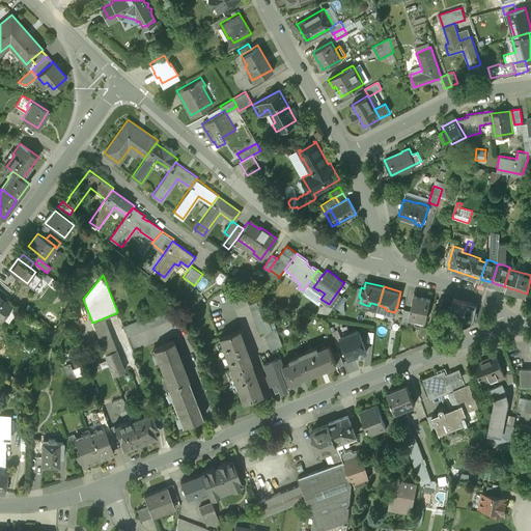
[(10,298),(0,288),(0,297),(6,303),(10,298)]
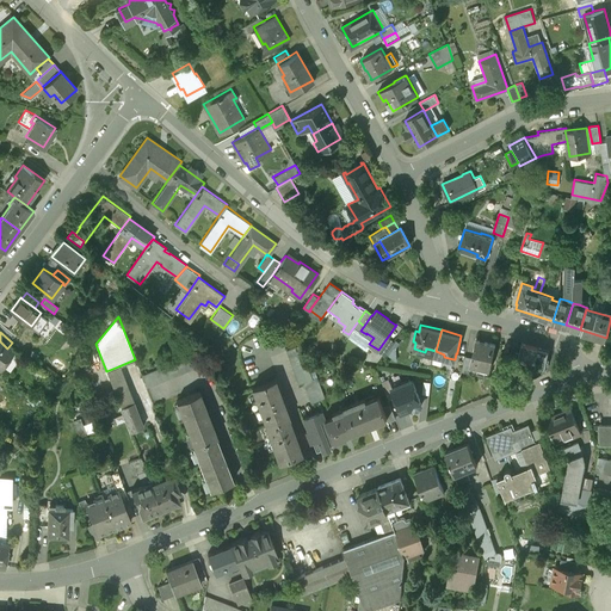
[(497,344),(476,339),(473,357),(469,372),(489,376),(497,344)]
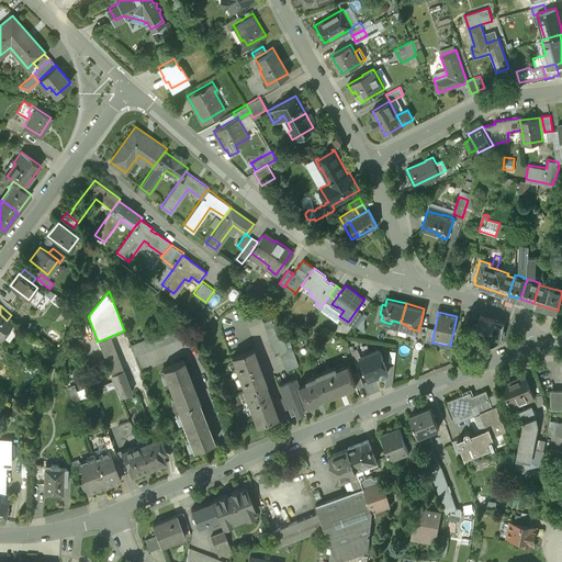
[(0,314),(0,337),(0,338),(11,324),(7,321),(0,314)]
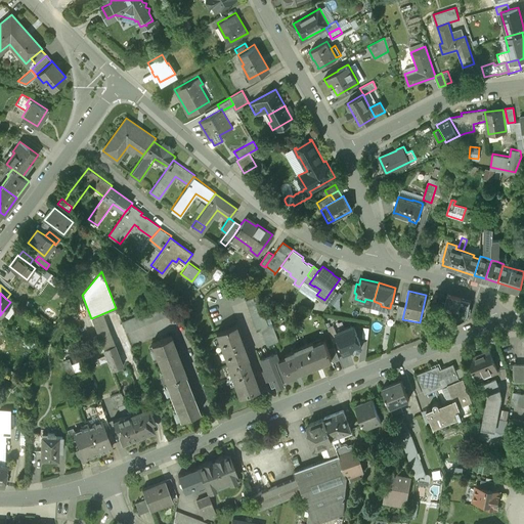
[(462,298),(448,294),(443,310),(448,311),(459,314),(462,298)]
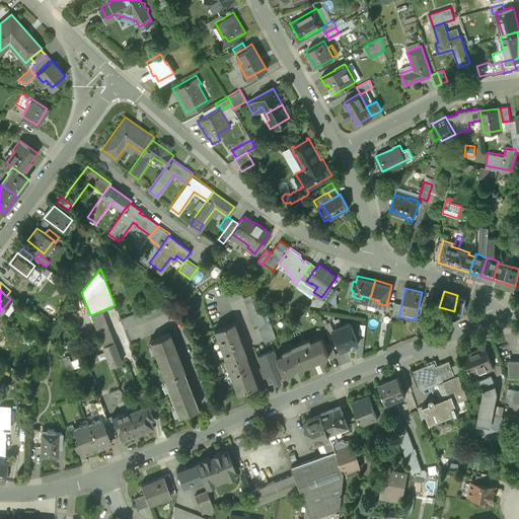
[(254,293),(243,297),(253,325),(257,324),(266,321),(254,293)]
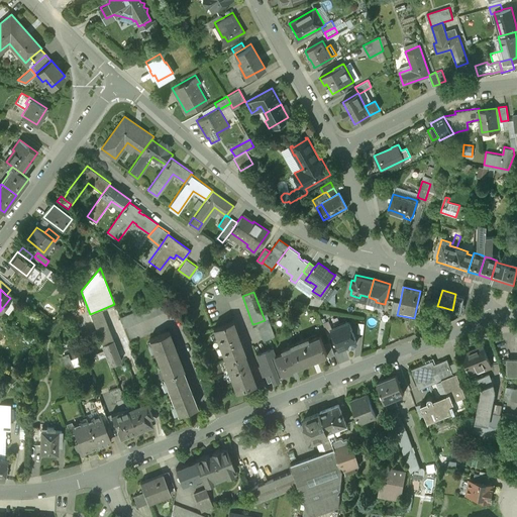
[(464,296),(455,294),(452,310),(461,312),(464,296)]
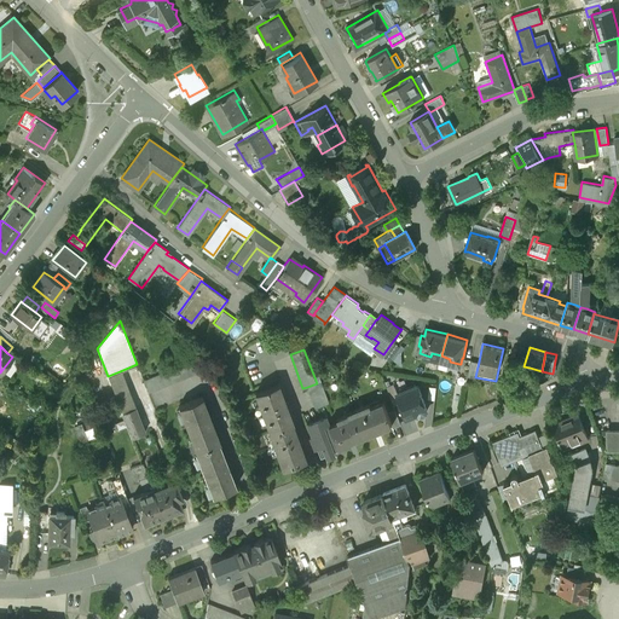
[(462,358),(461,364),(460,364),(457,371),(468,374),(472,360),(472,359),(463,357),(463,358),(462,358)]
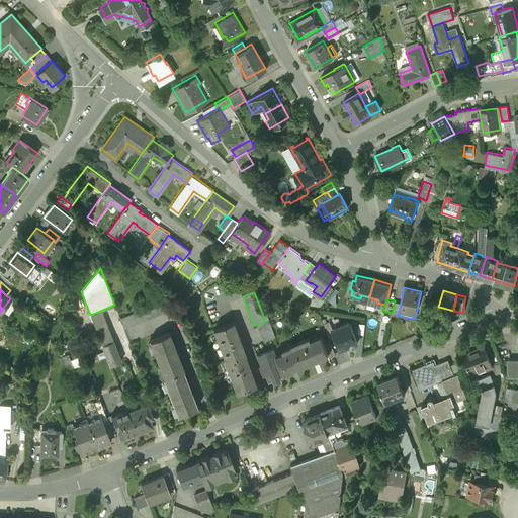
[(163,300),(119,318),(124,328),(167,311),(163,300)]
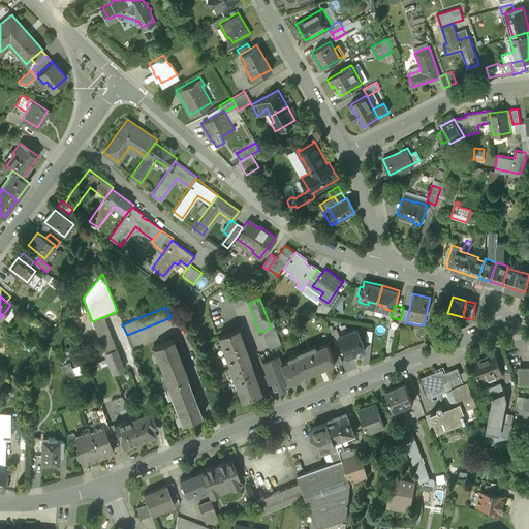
[(409,309),(403,308),(400,319),(400,320),(406,322),(409,309)]
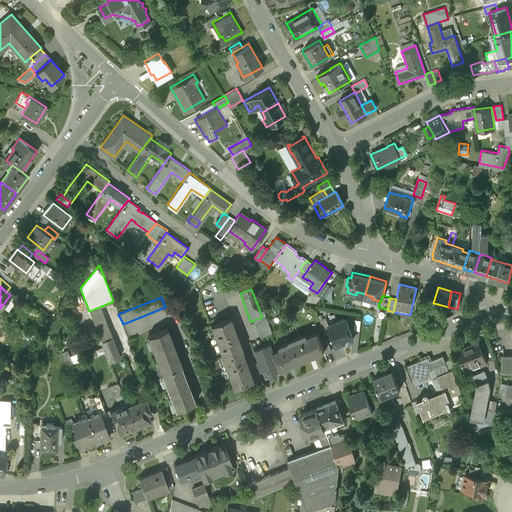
[(99,307),(89,311),(92,317),(102,313),(99,307)]
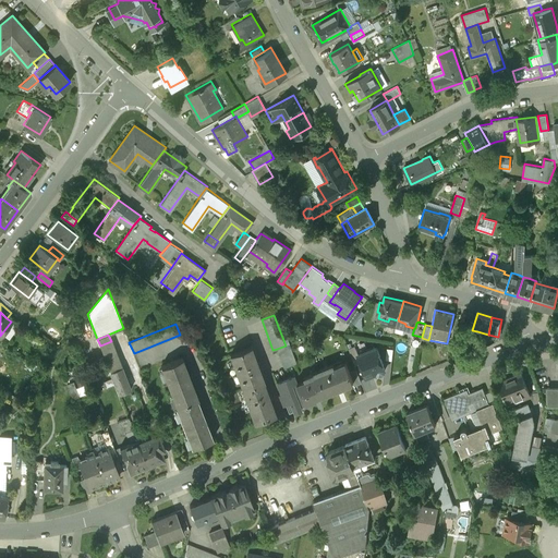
[(286,346),(277,349),(283,367),(296,363),(289,344),(286,346)]
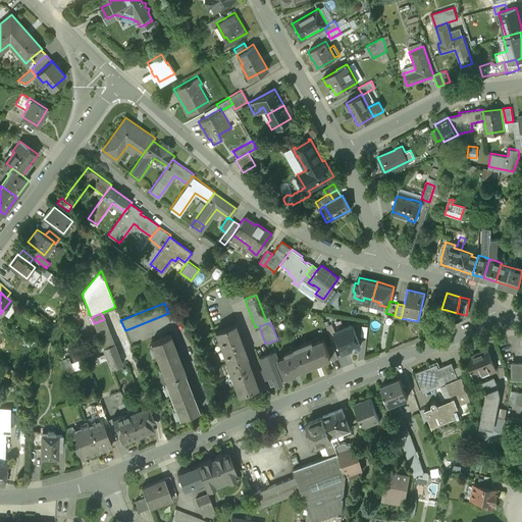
[(235,323),(215,330),(227,362),(226,363),(238,394),(257,386),(246,356),(247,356),(235,323)]
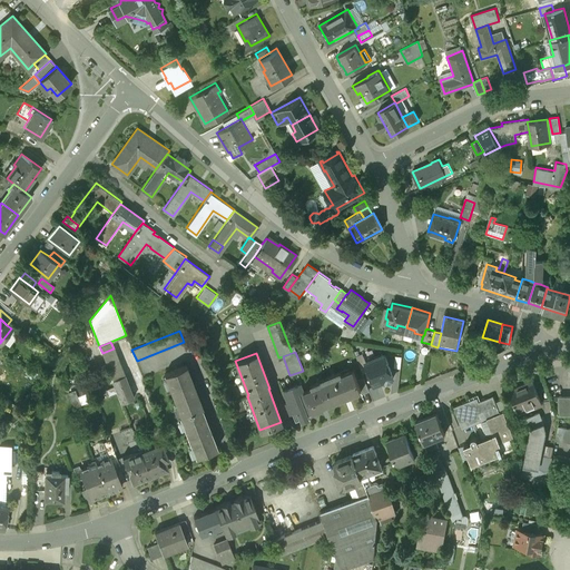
[(385,355),(366,363),(375,384),(385,380),(387,381),(392,379),(393,375),(385,355)]
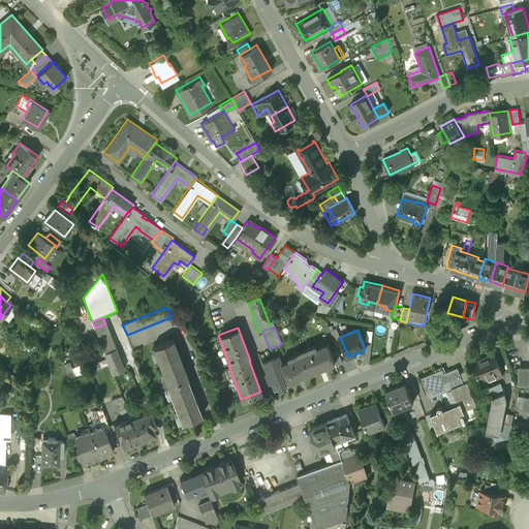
[(173,338),(152,346),(167,384),(167,385),(187,377),(188,377),(173,338)]
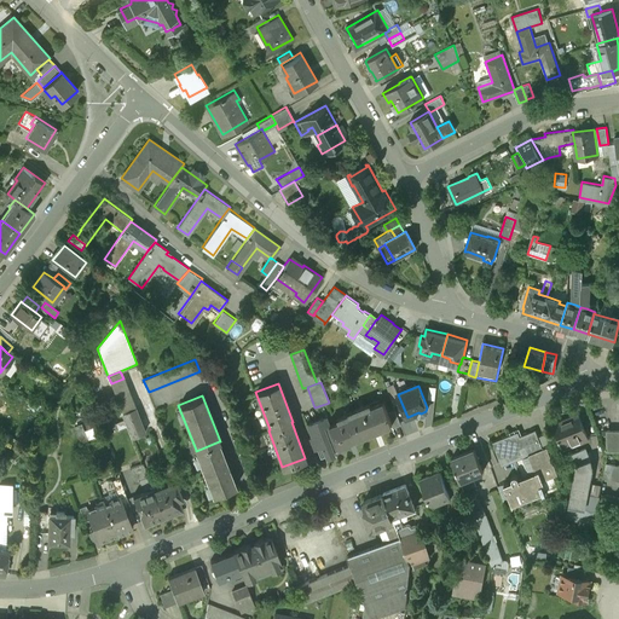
[(383,401),(371,406),(370,404),(363,406),(364,410),(356,414),(354,410),(353,410),(354,414),(363,435),(365,434),(372,431),(372,432),(380,428),(392,423),(393,423),(388,412),(383,401)]
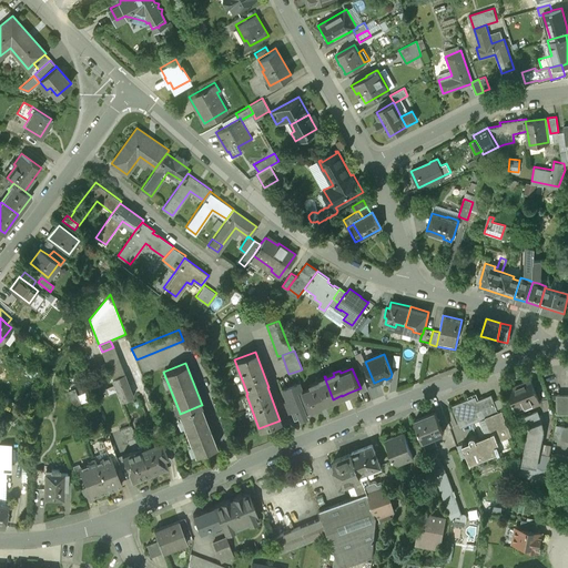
[(123,374),(112,378),(121,401),(132,396),(123,374)]
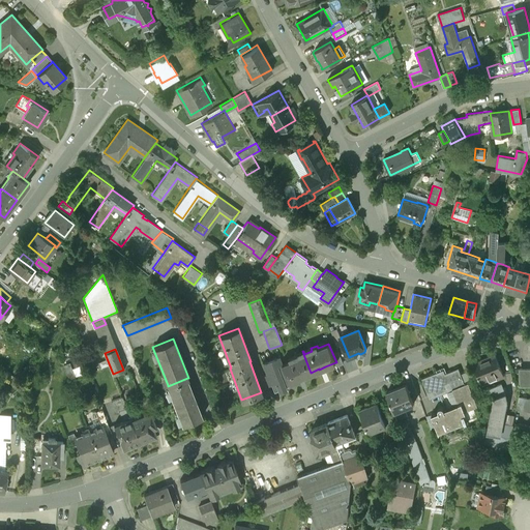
[(339,351),(332,353),(336,362),(335,362),(336,364),(343,362),(339,351)]
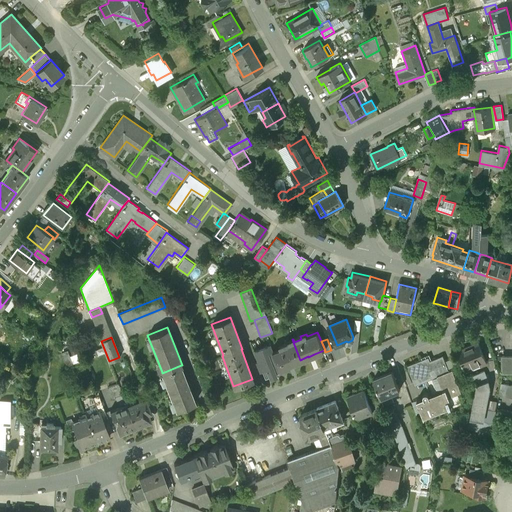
[(479,341),(458,350),(466,370),(487,362),(479,341)]
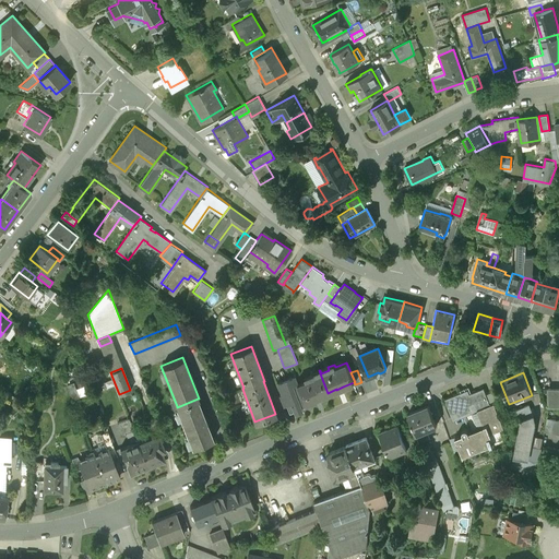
[(320,373),(311,377),(310,373),(304,377),(305,380),(296,383),(304,403),(306,402),(306,401),(313,399),(320,396),(320,395),(326,393),(328,393),(320,373)]
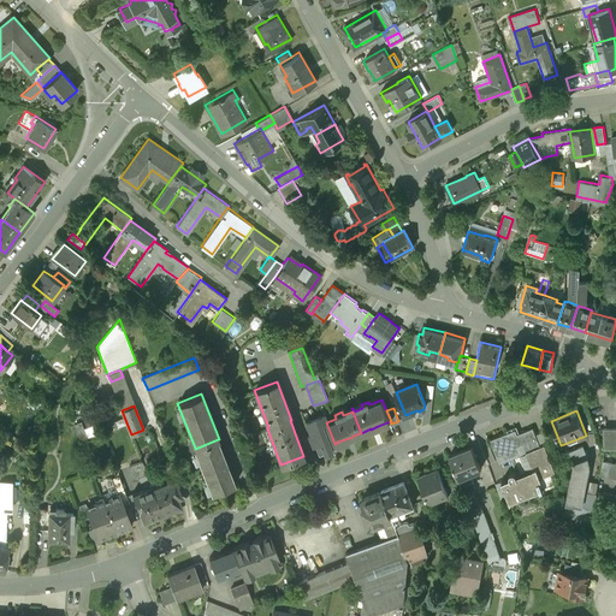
[(324,414),(304,421),(318,454),(336,446),(335,444),(326,422),(324,414)]
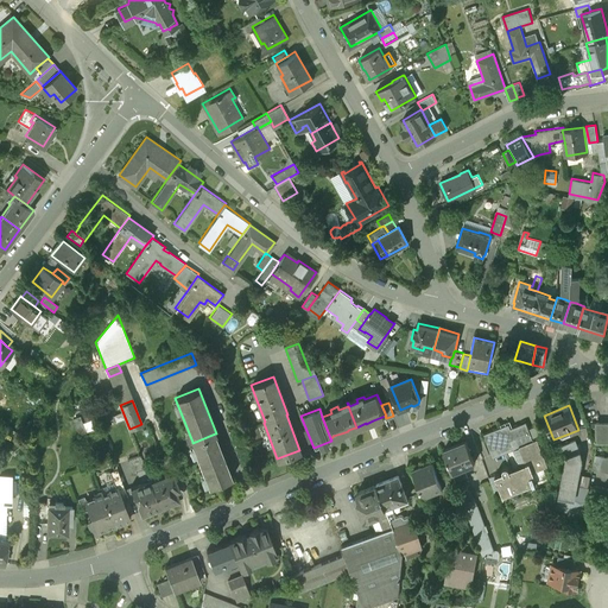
[(80,416),(74,418),(80,434),(86,431),(80,416)]
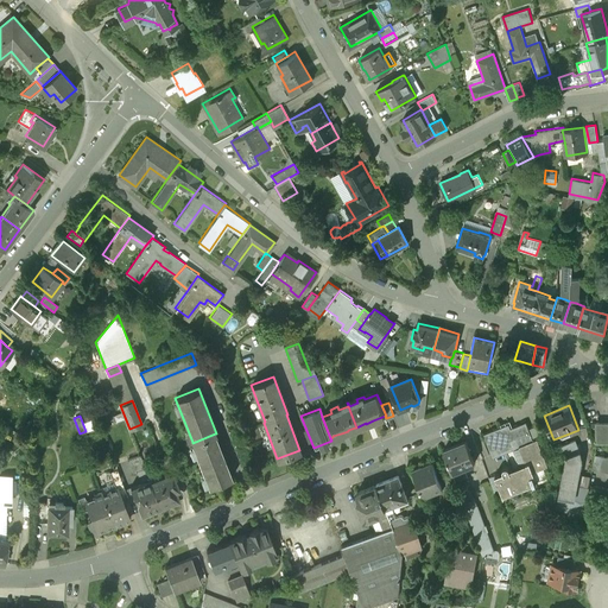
[(510,423),(485,432),(483,432),(493,456),(494,456),(506,450),(513,468),(510,469),(510,467),(508,466),(507,466),(505,466),(504,466),(504,467),(502,469),(504,472),(495,475),(504,495),(505,495),(504,493),(511,489),(512,492),(518,488),(518,487),(532,481),(533,483),(537,482),(532,472),(549,464),(538,437),(533,439),(526,420),(525,422),(511,428),(510,423)]
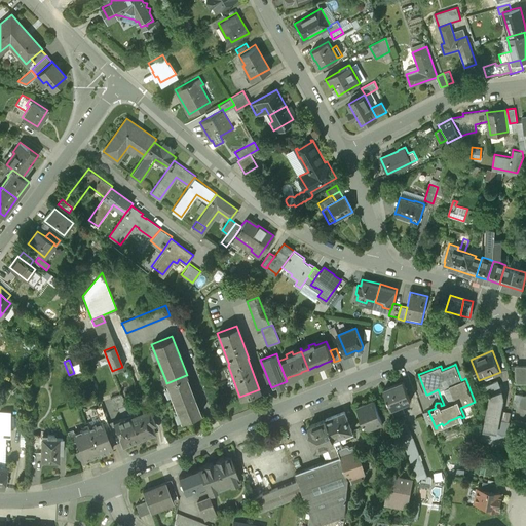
[(525,364),(517,365),(517,381),(525,380),(525,364)]
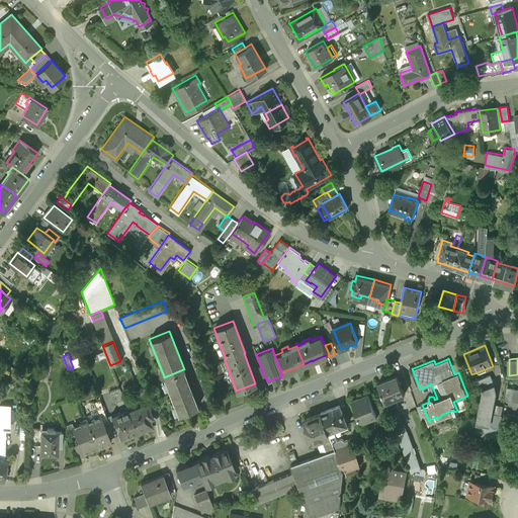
[(183,369),(164,377),(164,376),(163,377),(178,415),(197,407),(183,369)]
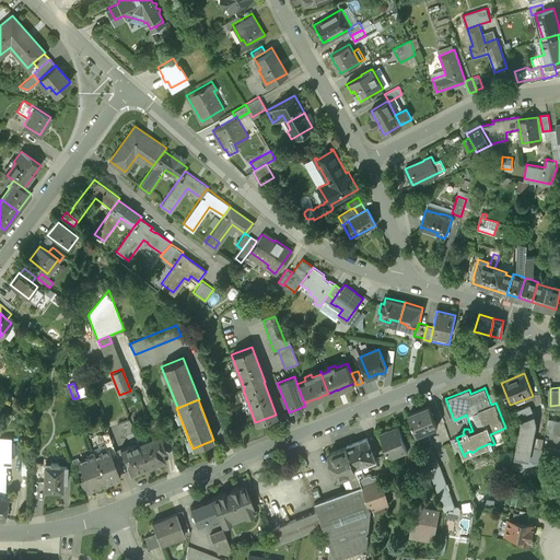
[(529,405),(517,410),(521,420),(514,456),(528,459),(531,446),(535,423),(534,416),(529,405)]
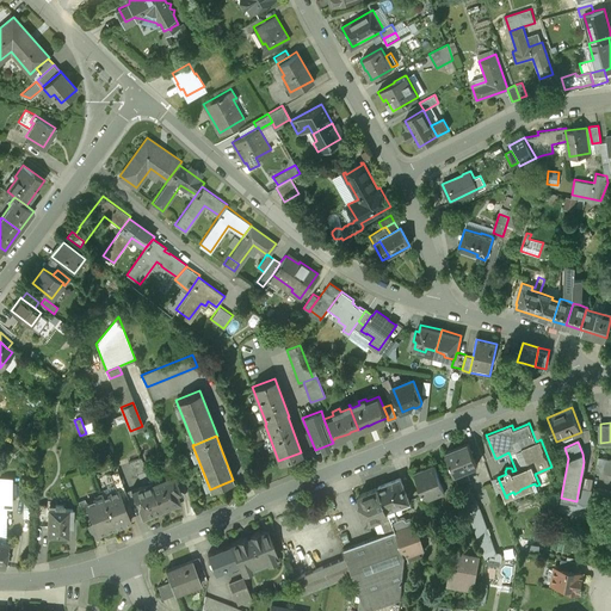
[(468,443),(445,451),(455,474),(466,469),(477,464),(474,456),(471,450),(468,443)]
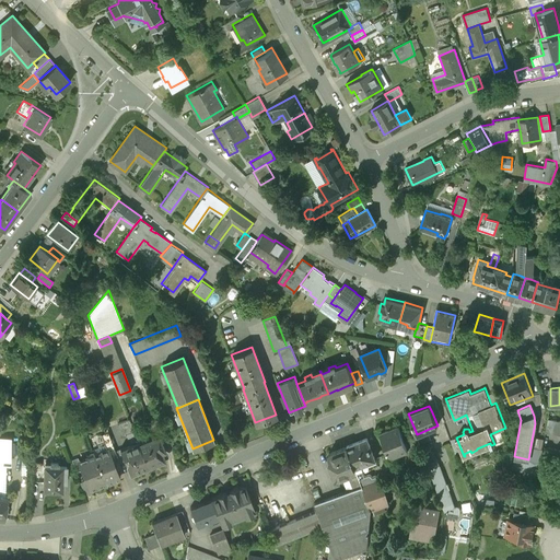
[(559,419),(549,417),(546,430),(559,433),(559,419)]
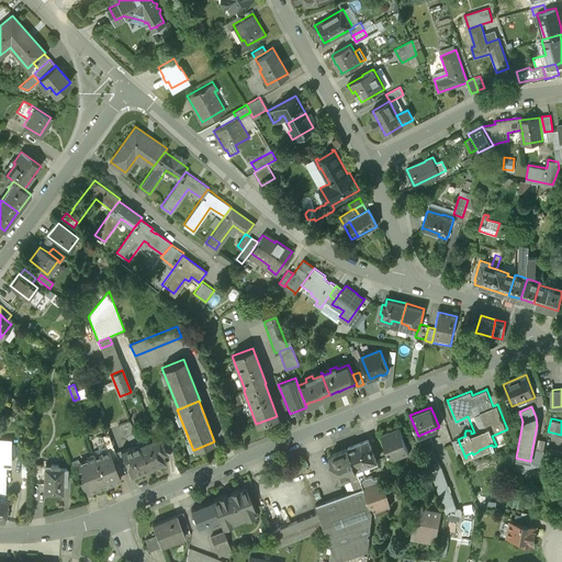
[(128,420),(117,425),(122,436),(134,431),(128,420)]
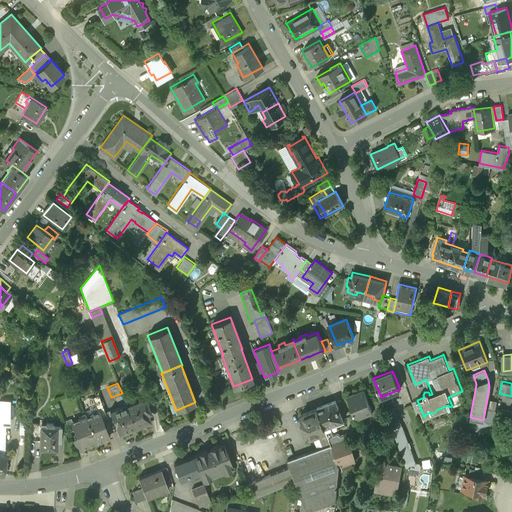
[(364,388),(347,395),(356,417),(373,410),(364,388)]
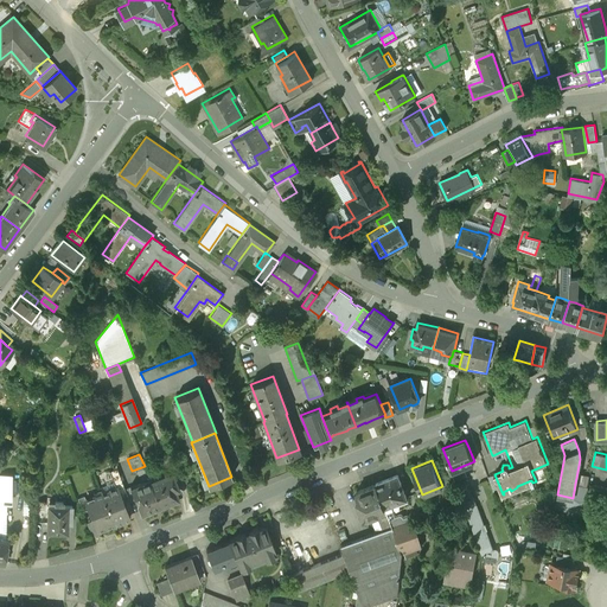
[(462,466),(452,471),(455,481),(465,478),(465,479),(467,478),(462,466)]
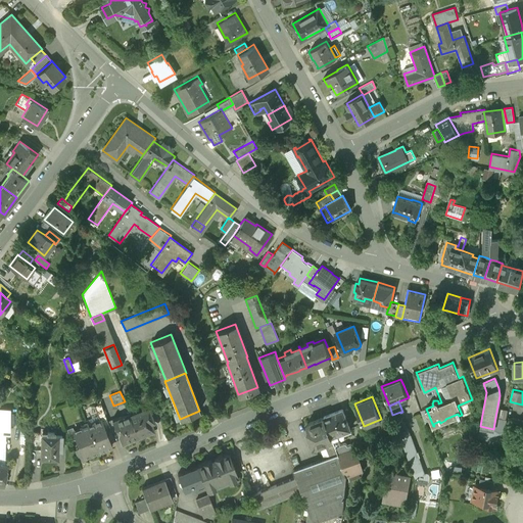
[(148,407),(137,411),(138,412),(130,415),(137,435),(153,429),(150,422),(153,421),(148,407)]
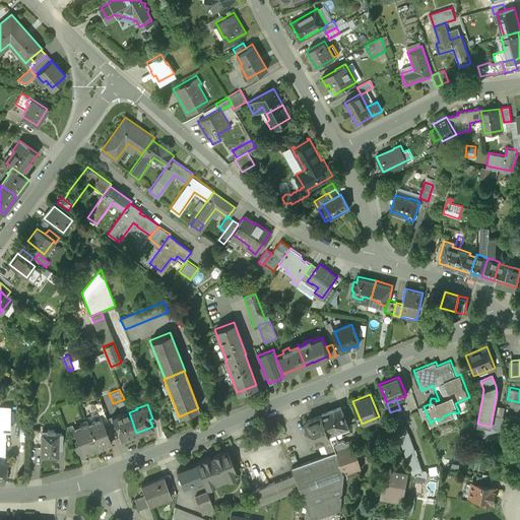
[(7,460),(5,460),(5,432),(10,432),(10,406),(0,406),(0,479),(4,480),(7,460)]
